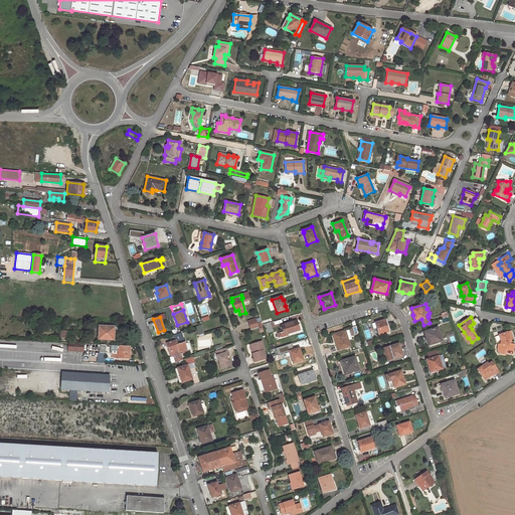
[(294,330),(294,332),(300,330),(297,320),(282,325),(283,329),(280,330),(282,337),(289,335),(288,334),(292,333),(292,331),(294,330)]
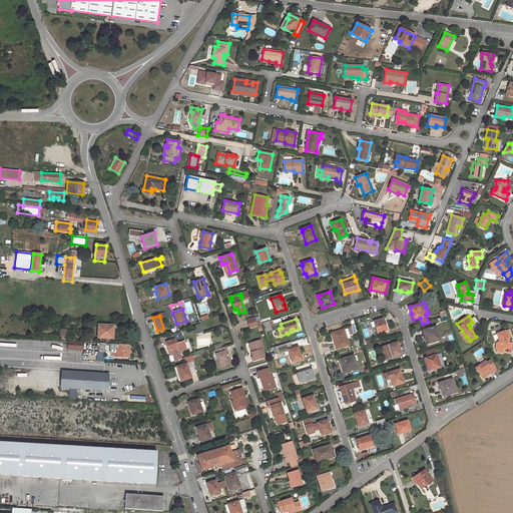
[(384,319),(374,322),(376,326),(378,334),(382,332),(387,331),(384,319)]
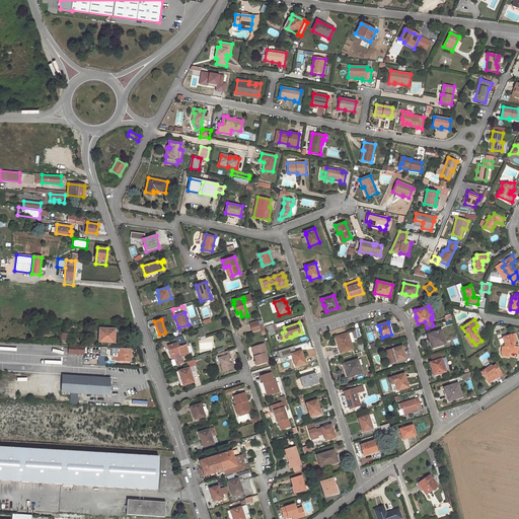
[(113,342),(114,329),(100,328),(99,342),(113,342)]
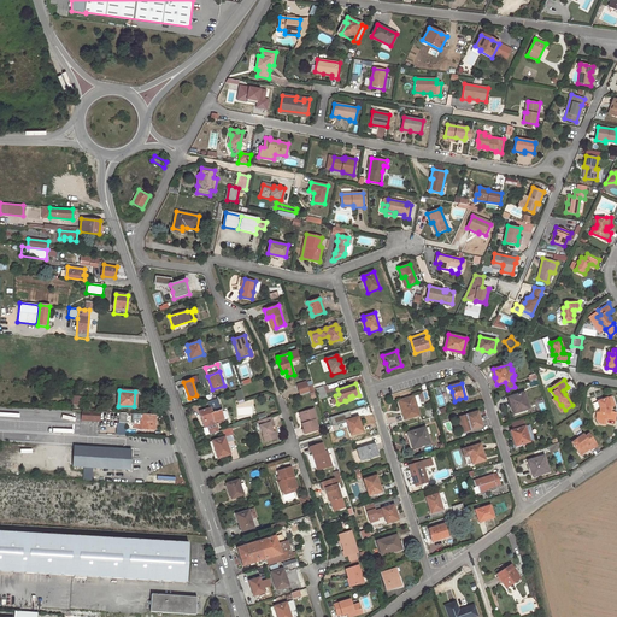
[(524,393),(509,397),(511,405),(513,413),(529,409),(524,393)]
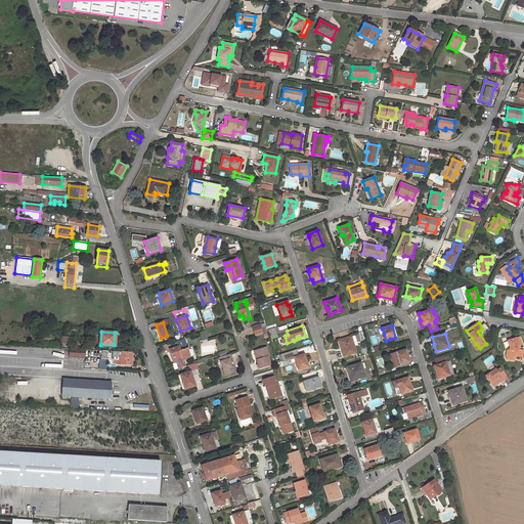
[(354,346),(351,337),(339,341),(344,356),(356,352),(354,346)]
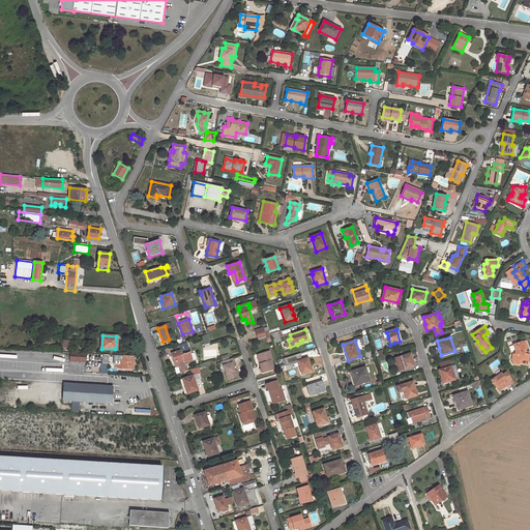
[(528,348),(525,341),(522,342),(521,342),(513,345),(516,351),(514,354),(512,354),(511,360),(514,363),(520,364),(521,359),(528,361),(529,354),(525,353),(523,353),(524,350),(526,350),(528,348)]
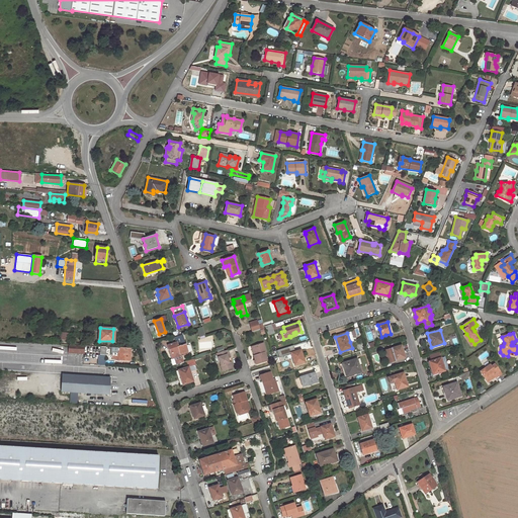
[(471,346),(475,344),(471,340),(470,340),(466,334),(464,336),(471,346)]
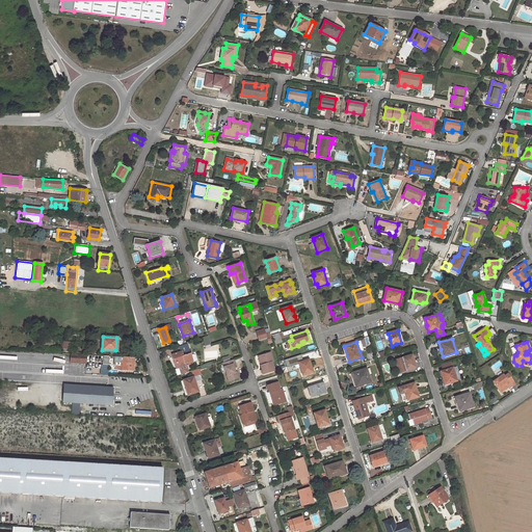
[(193,362),(190,354),(187,344),(179,347),(180,350),(179,351),(180,352),(173,354),(177,368),(180,367),(182,374),(191,370),(189,364),(193,363),(193,362)]
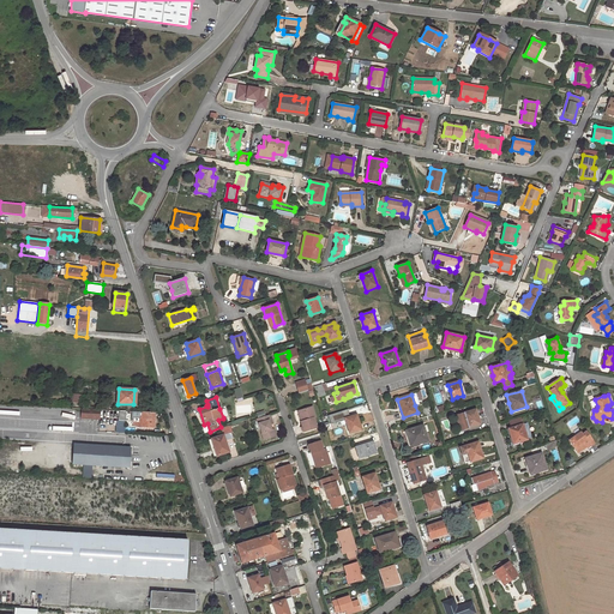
[(315,426),(314,422),(313,417),(315,417),(313,407),(300,410),(304,421),(301,421),(304,432),(317,428),(315,426)]
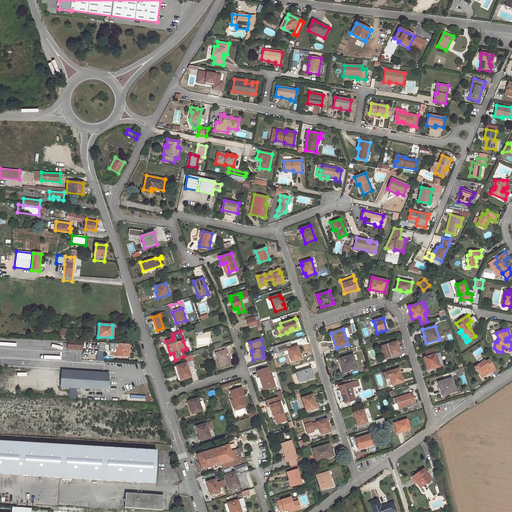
[(68,341),(67,348),(83,349),(83,342),(68,341)]
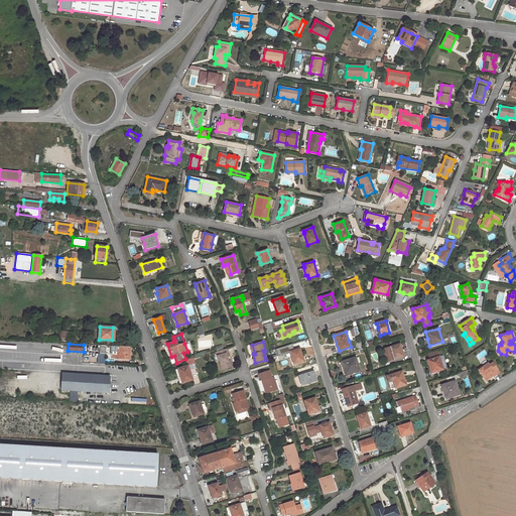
[(290,352),(293,351),(292,348),(291,348),(289,345),(276,349),(278,356),(290,352)]
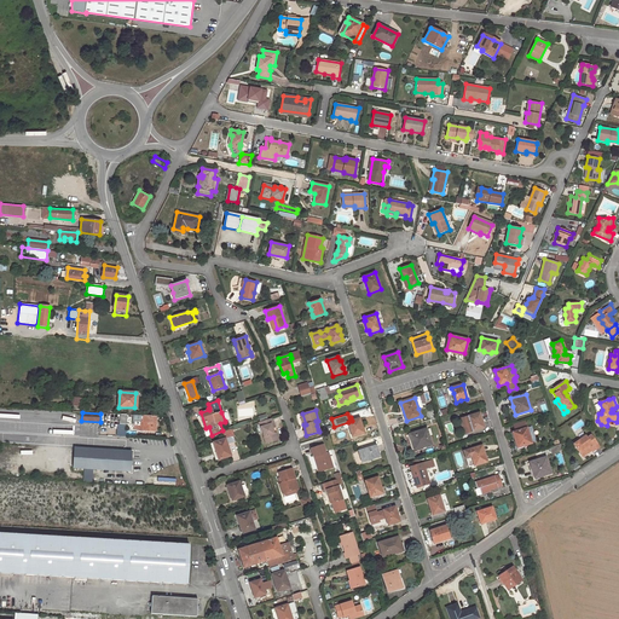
[(478,414),(462,418),(467,433),(484,428),(482,422),(481,416),(479,417),(478,414)]
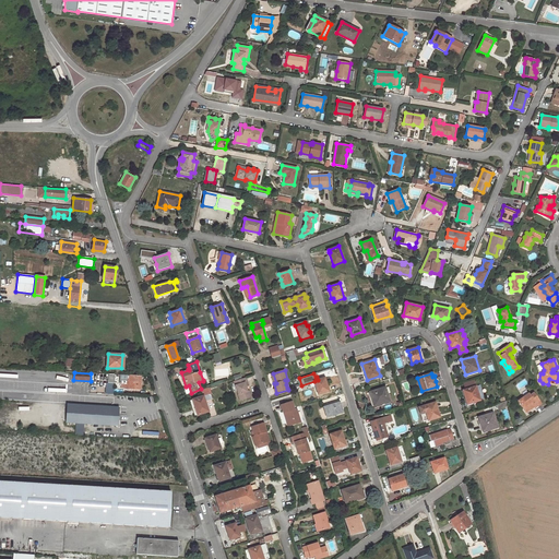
[(125,389),(140,390),(141,376),(129,376),(128,381),(121,381),(121,388),(125,389)]
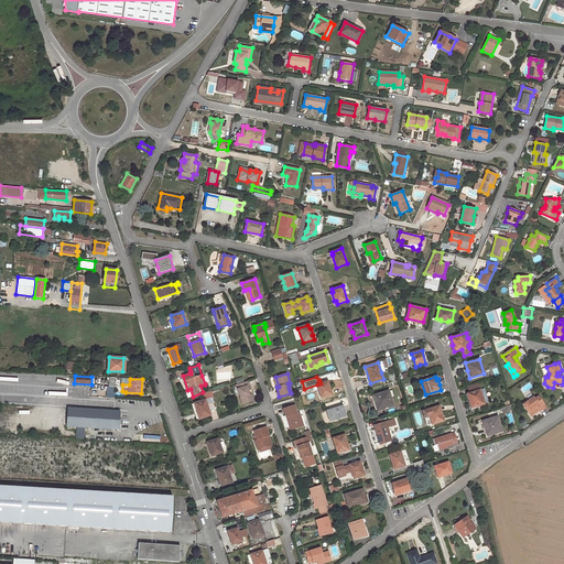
[(247,386),(250,386),(248,380),(236,384),(242,404),(253,400),(251,393),(249,394),(248,390),(247,386)]
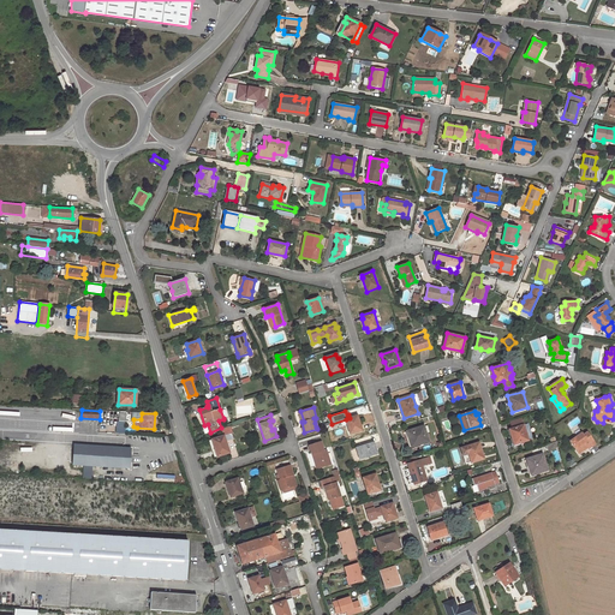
[(360,425),(357,416),(350,418),(346,419),(350,434),(360,430),(359,425),(360,425)]
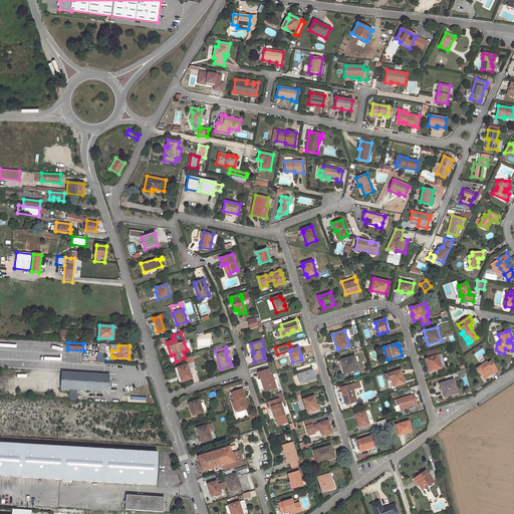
[(354,355),(339,360),(344,373),(358,369),(354,355)]
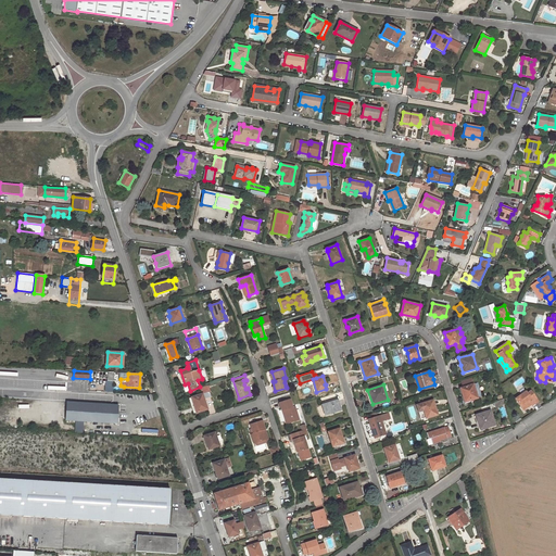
[(478,397),(474,384),(460,388),(465,402),(478,399),(478,397)]
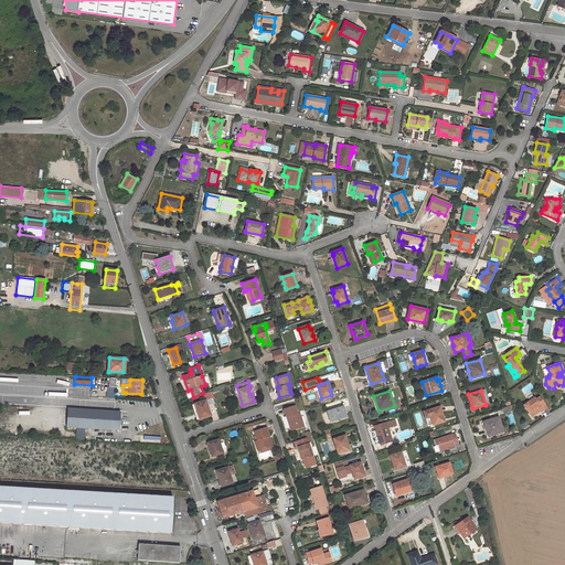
[(536,401),(535,397),(530,402),(524,405),(524,406),(532,417),(541,412),(541,413),(547,408),(541,398),(536,401)]
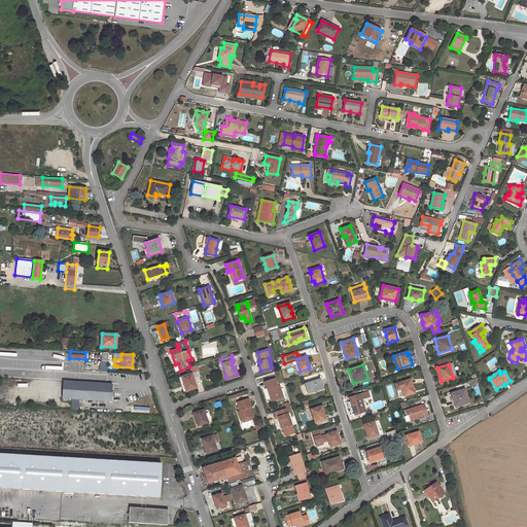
[(195,380),(191,374),(181,377),(186,391),(196,388),(192,381),(195,380)]
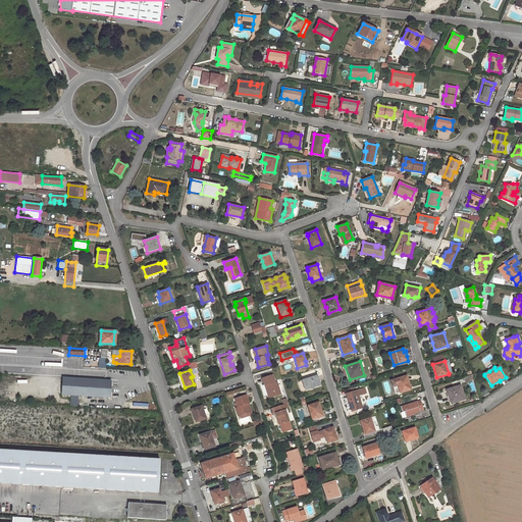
[(263,378),(265,385),(267,385),(270,393),(279,389),(277,381),(275,382),(272,374),(263,378)]
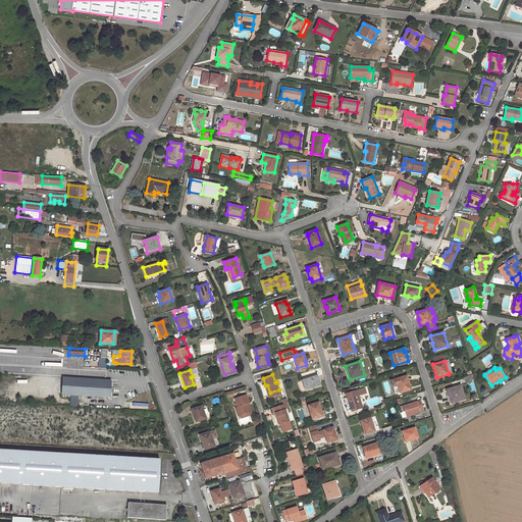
[(407,380),(406,375),(392,380),(395,390),(396,390),(397,393),(400,392),(401,393),(411,389),(408,380),(407,380)]
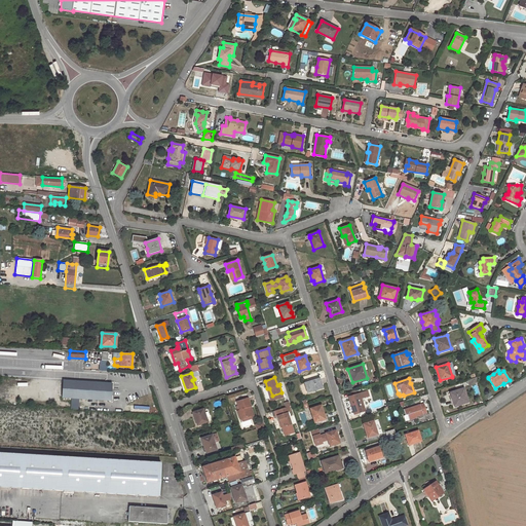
[(111,402),(112,383),(61,379),(59,398),(111,402)]
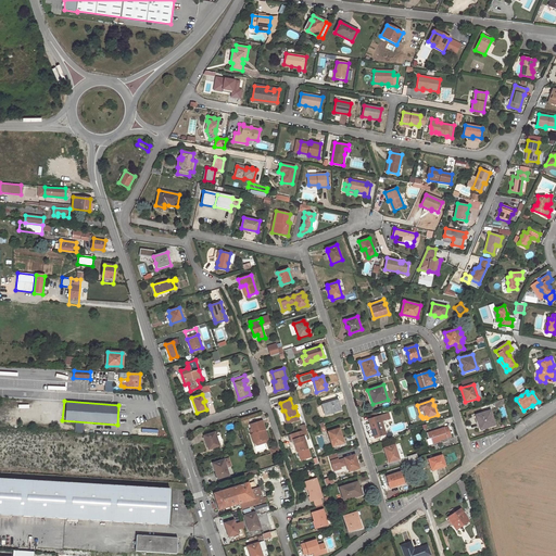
[(325,415),(329,414),(332,413),(341,411),(339,405),(337,405),(336,401),(323,405),(325,415)]
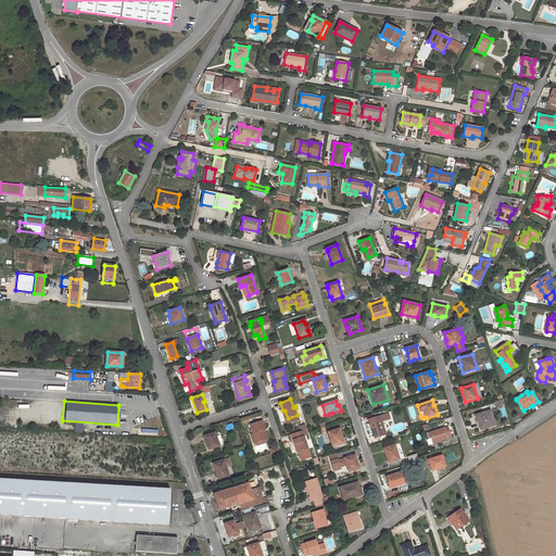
[(491,411),(476,415),(478,422),(480,421),(482,429),(495,425),(491,411)]
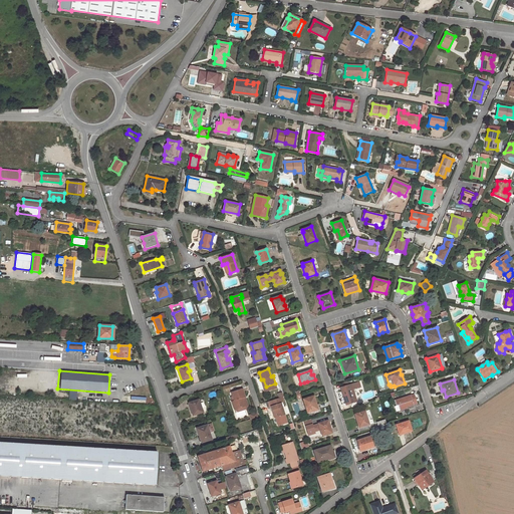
[(360,387),(359,382),(349,386),(348,381),(341,383),(342,388),(341,388),(346,405),(356,402),(354,395),(353,390),(360,387)]
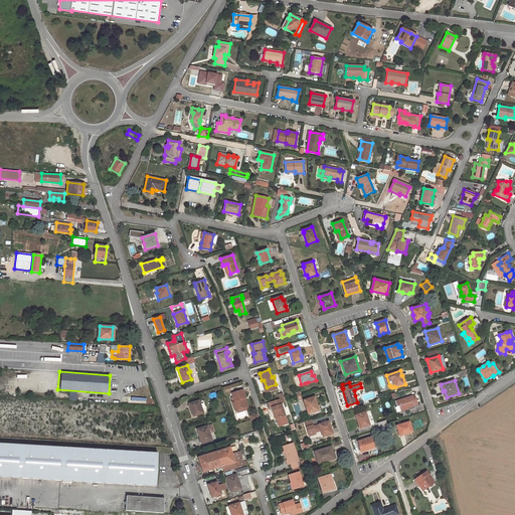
[(240,399),(244,398),(245,398),(242,389),(232,392),(234,401),(232,402),(235,410),(243,408),(240,399)]
